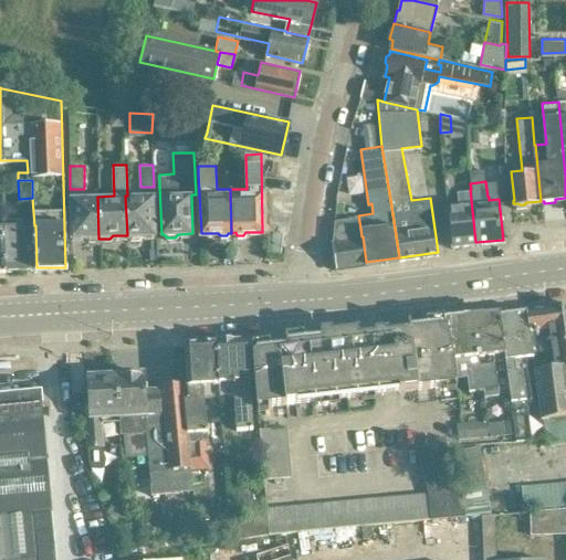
[(475,242),(470,189),(457,190),(458,203),(449,204),(452,244),(475,242)]
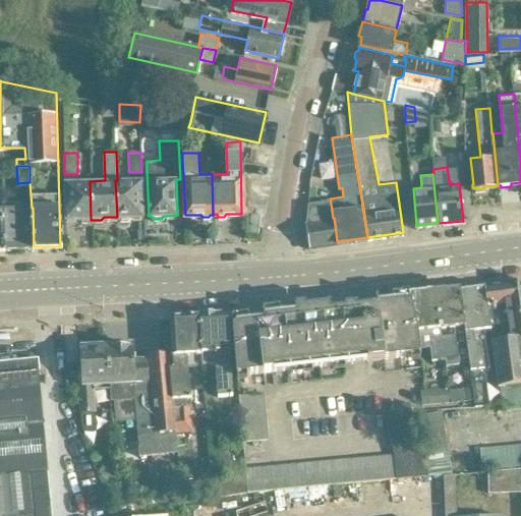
[(141,179),(117,180),(115,180),(117,217),(119,220),(126,219),(129,217),(142,216),(141,179)]
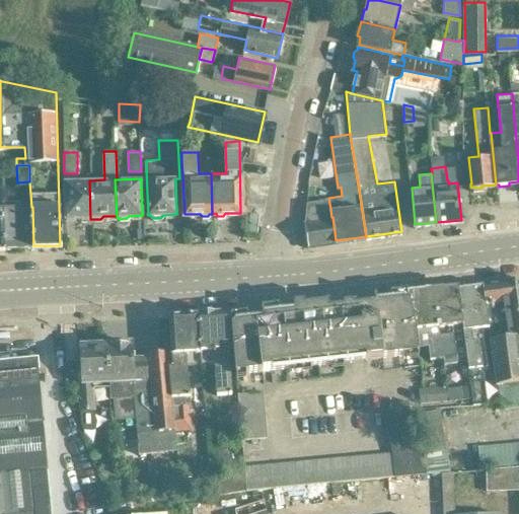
[(90,219),(89,180),(64,181),(65,218),(78,217),(80,220),(90,219)]
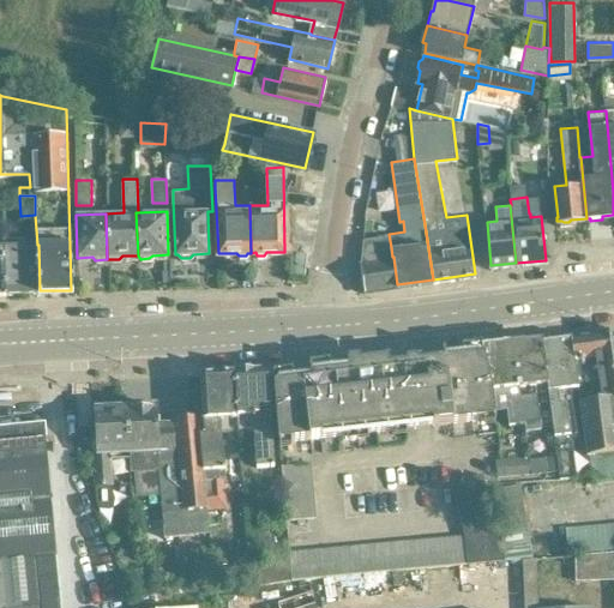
[(391,247),(389,234),(365,238),(360,262),(363,289),(397,284),(393,257),(392,257),(391,247)]
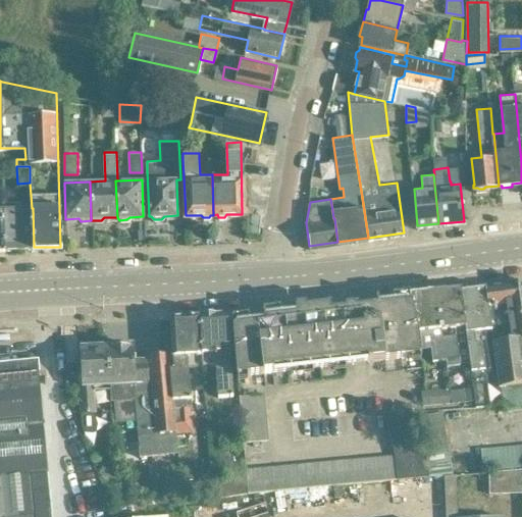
[(33,208),(32,208),(4,209),(5,248),(34,247),(33,208)]
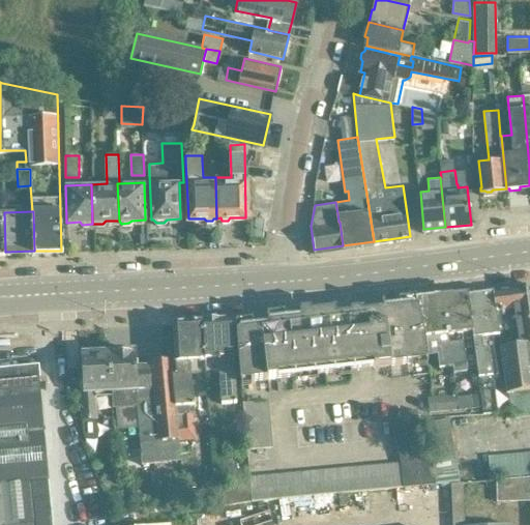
[(529,284),(517,286),(517,287),(511,288),(519,342),(501,344),(507,388),(529,385),(529,284)]
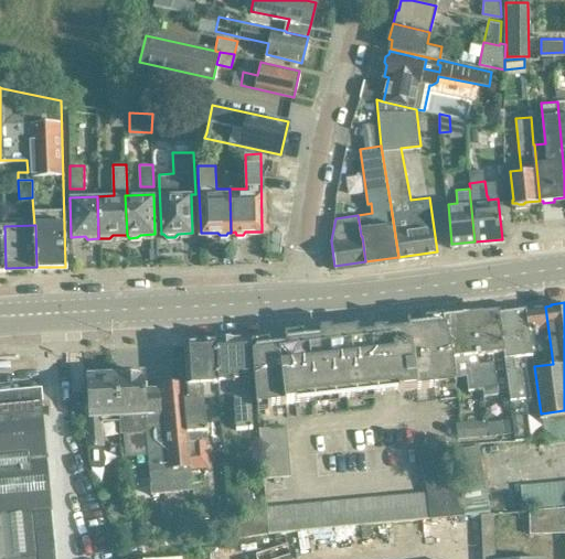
[(553,364),(545,307),(525,309),(531,353),(532,353),(534,366),(553,364)]
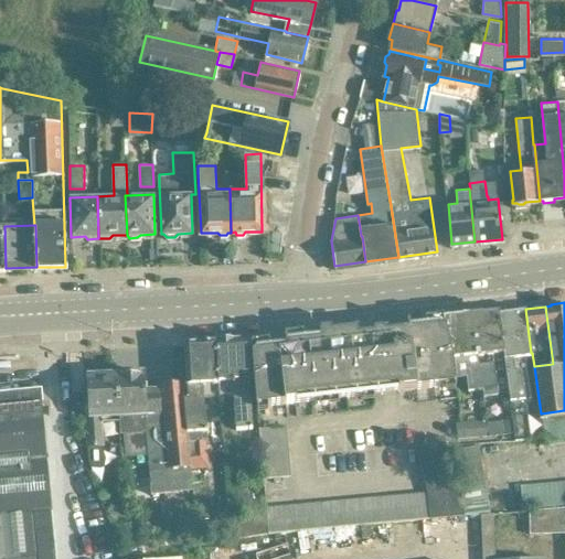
[(531,353),(525,309),(500,311),(499,310),(498,310),(508,385),(513,418),(514,431),(515,438),(531,437),(526,397),(531,396),(525,354),(531,353)]
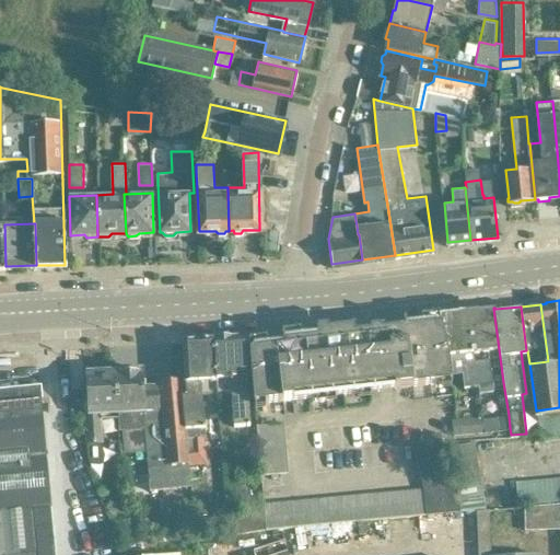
[(503,382),(493,308),(467,311),(478,385),(479,385),(480,392),(494,391),(493,383),(503,382)]
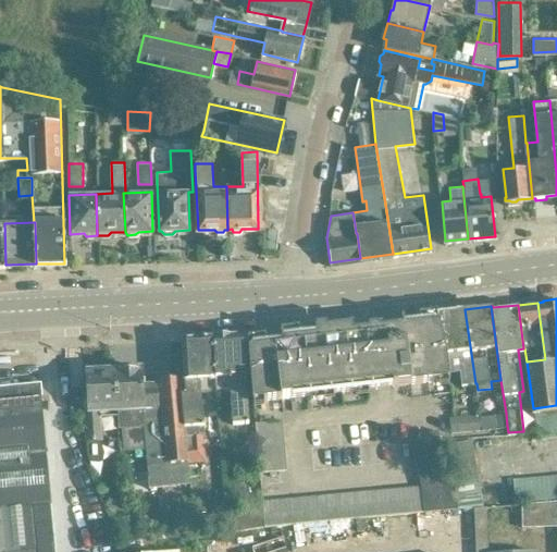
[(475,383),(465,309),(436,313),(450,371),(460,370),(461,384),(475,383)]
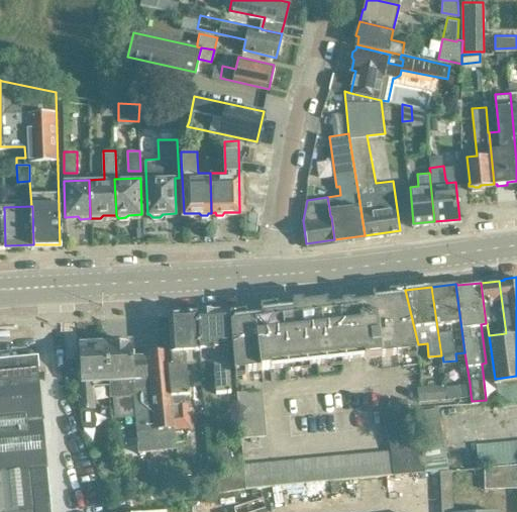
[(418,344),(405,290),(372,294),(373,300),(327,305),(327,299),(260,306),(261,311),(229,314),(235,370),(417,349),(417,345),(418,344)]
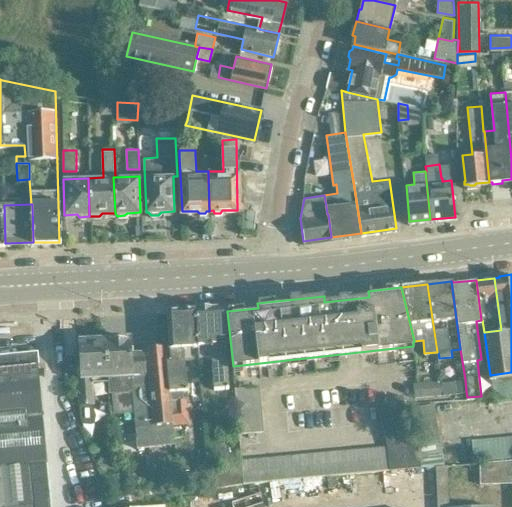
[(226,353),(222,306),(211,307),(208,304),(200,304),(196,308),(194,308),(197,356),(199,355),(211,354),(214,388),(228,386),(226,354),(226,353)]
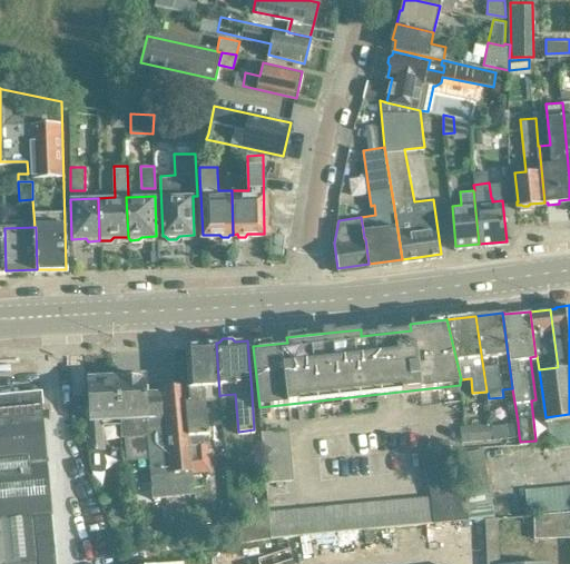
[(219,396),(216,343),(215,343),(209,343),(199,345),(186,346),(190,402),(186,402),(192,459),(204,458),(203,442),(205,442),(204,439),(209,439),(206,398),(219,396)]
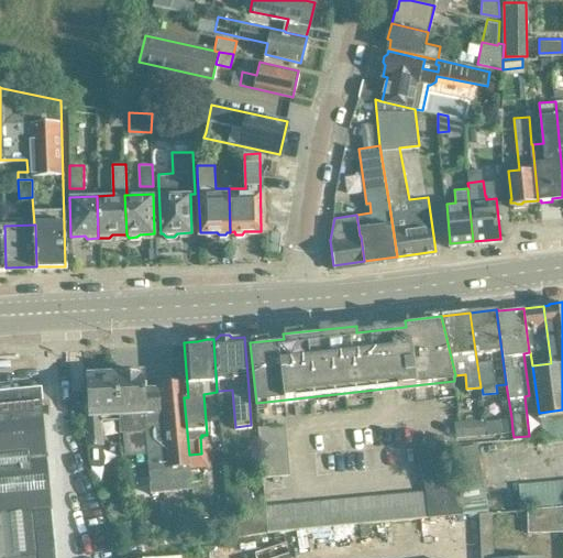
[(119,418),(116,372),(113,372),(110,369),(102,370),(100,372),(87,373),(89,402),(85,402),(87,444),(88,444),(91,456),(103,455),(102,442),(103,442),(102,418),(119,418)]
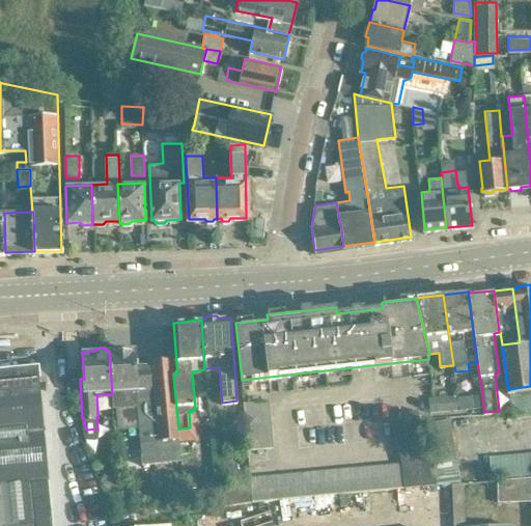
[(134,349),(109,351),(112,394),(114,406),(120,405),(122,424),(139,424),(135,387),(149,385),(148,363),(135,364),(134,349)]
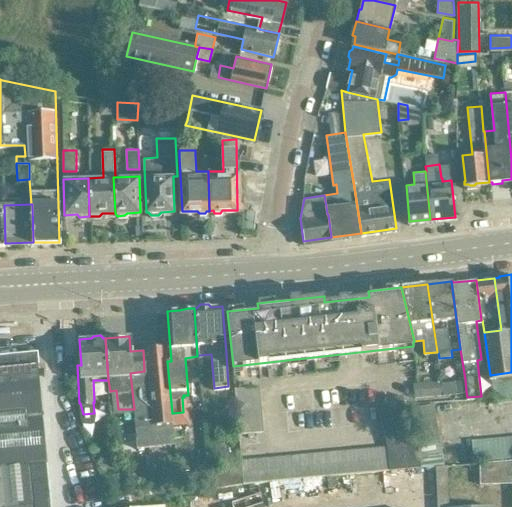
[(134,409),(137,446),(175,442),(172,413),(167,361),(166,343),(164,344),(147,345),(149,371),(144,371),(130,373),(134,409)]
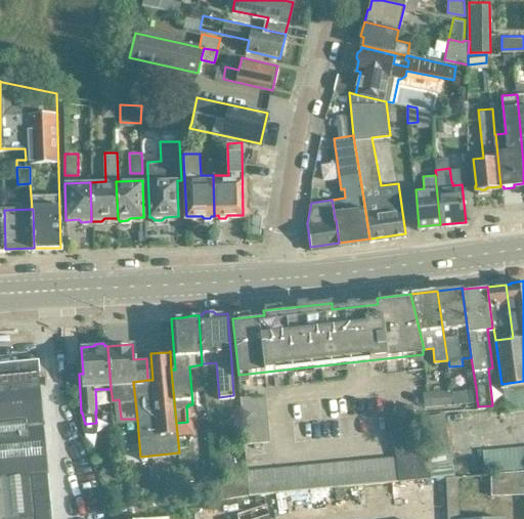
[(0,478),(48,476),(37,357),(0,360),(0,478)]
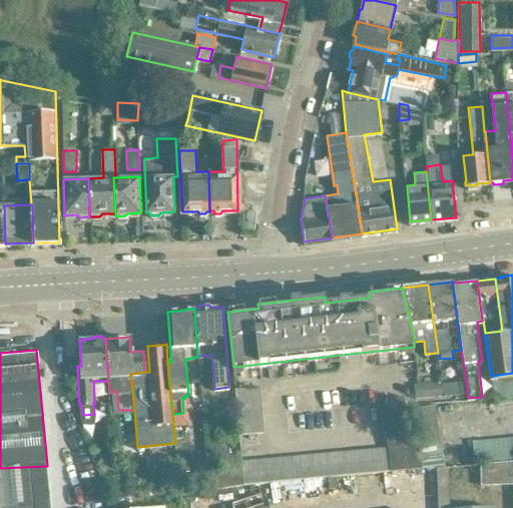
[(512,375),(503,376),(506,403),(512,401),(512,375)]
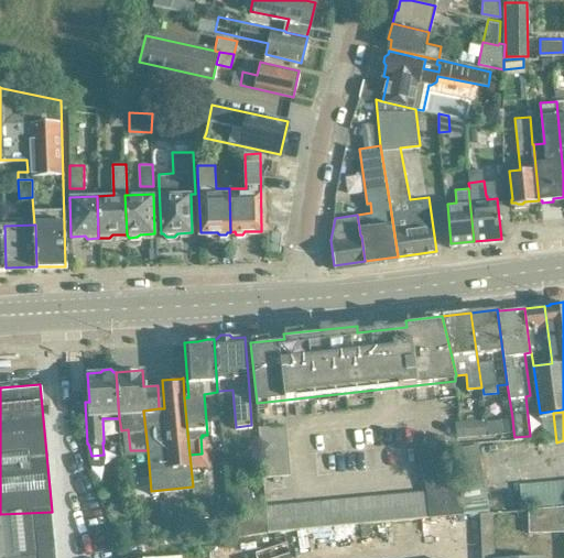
[(553,413),(541,415),(544,444),(556,442),(553,413)]
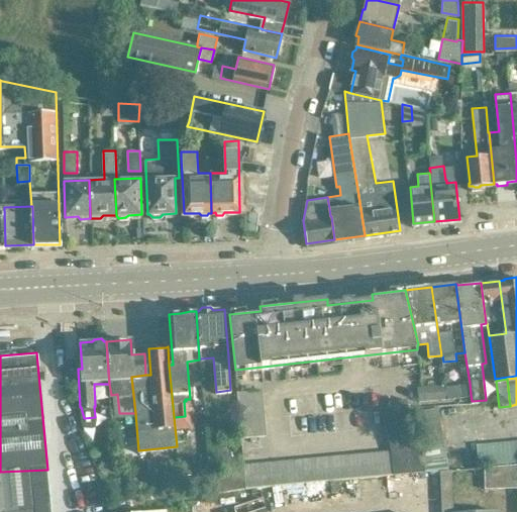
[(445,385),(445,382),(417,384),(419,399),(446,397),(445,385)]
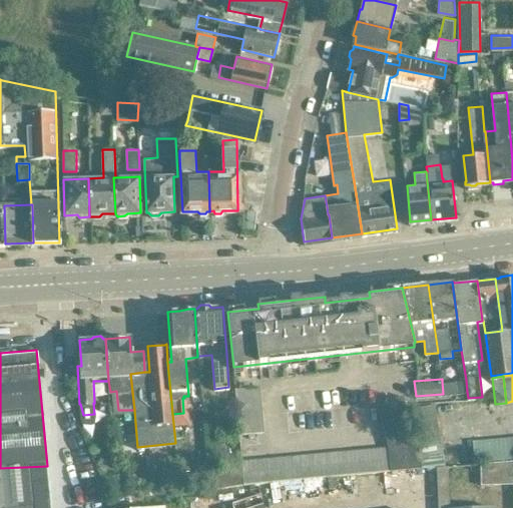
[(467,392),(466,380),(442,382),(443,394),(467,392)]
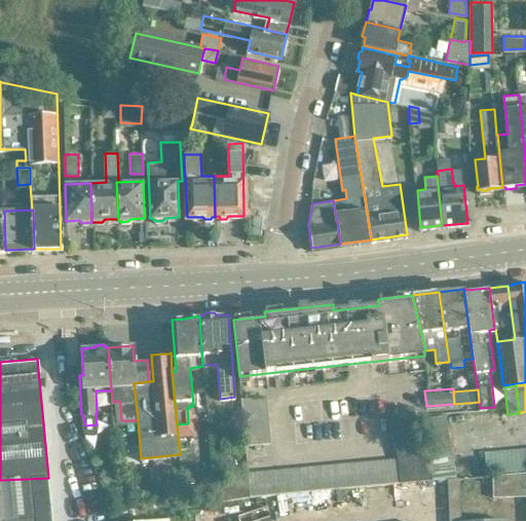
[(265,395),(240,397),(246,443),(269,441),(265,395)]
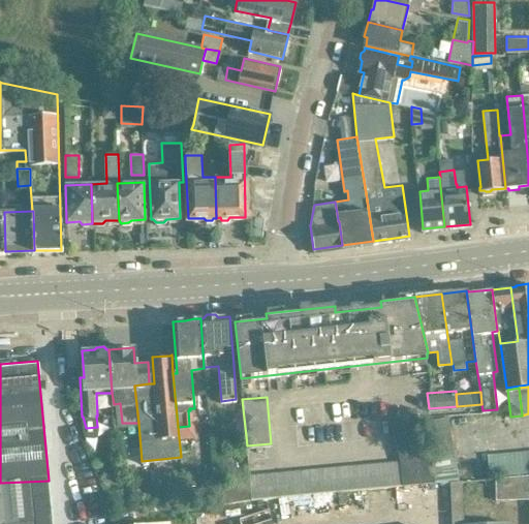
[(343,489),(425,481),(435,481),(425,441),(422,431),(417,414),(415,405),(397,410),(398,413),(390,417),(400,459),(249,473),(250,479),(248,479),(249,498),(255,497),(343,489)]
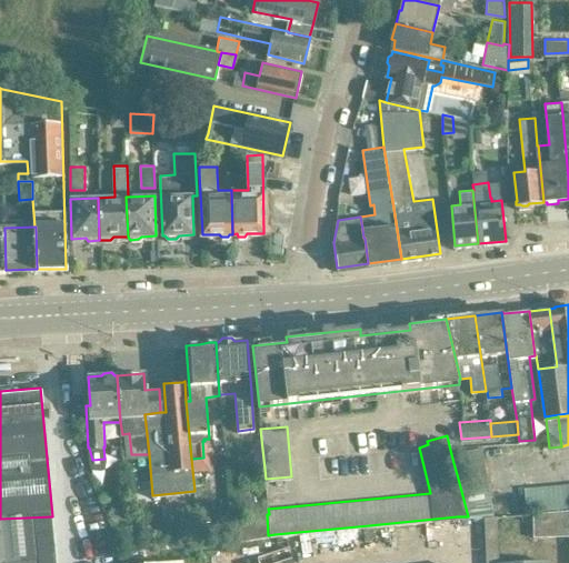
[(482,445),(457,450),(469,516),(485,516),(493,515),(493,514),(482,445)]
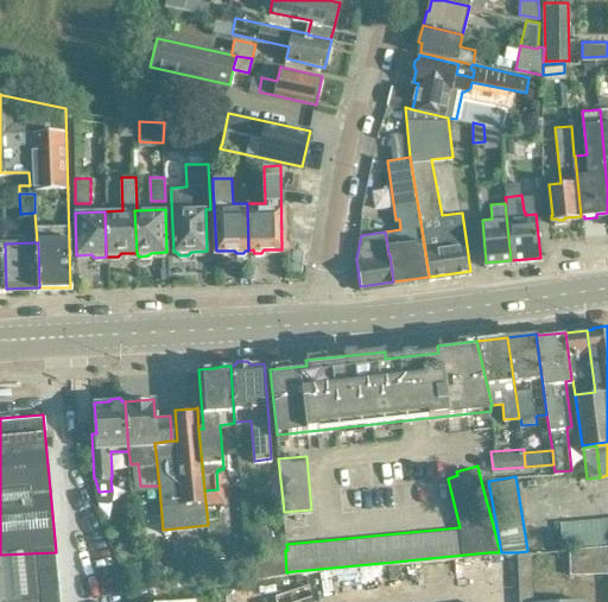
[(607,514),(559,520),(562,545),(607,540),(607,514)]
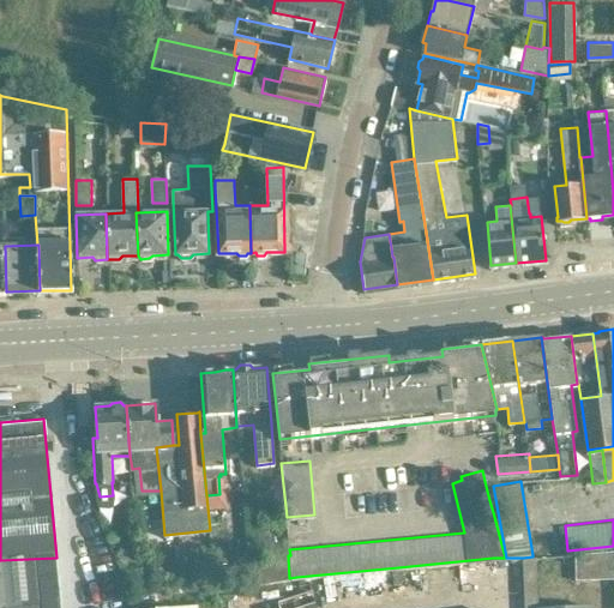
[(613,576),(613,548),(609,549),(597,551),(584,552),(575,552),(576,578),(613,576)]
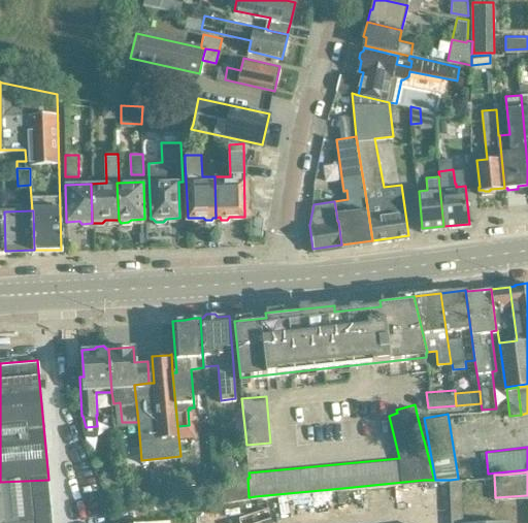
[(249,497),(248,478),(215,483),(217,502),(249,497)]
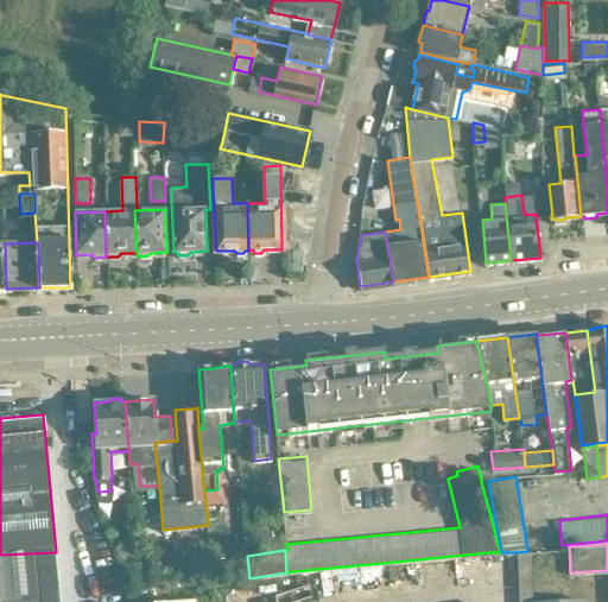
[(518,552),(520,601),(586,601),(587,599),(532,601),(531,551),(527,551),(518,552)]
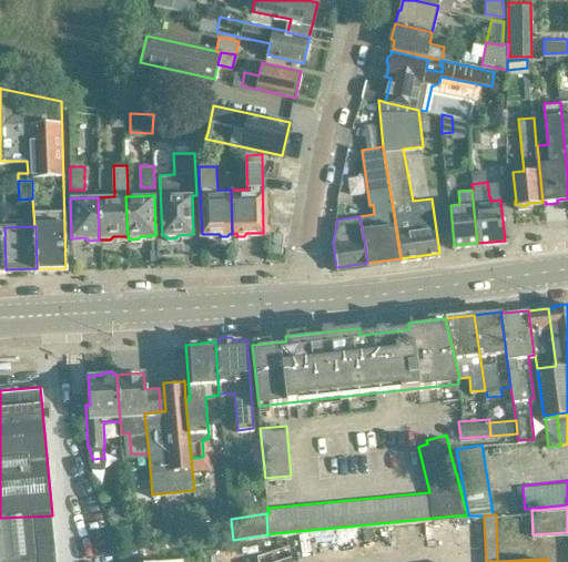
[(56,561),(52,515),(0,518),(0,561),(56,561)]
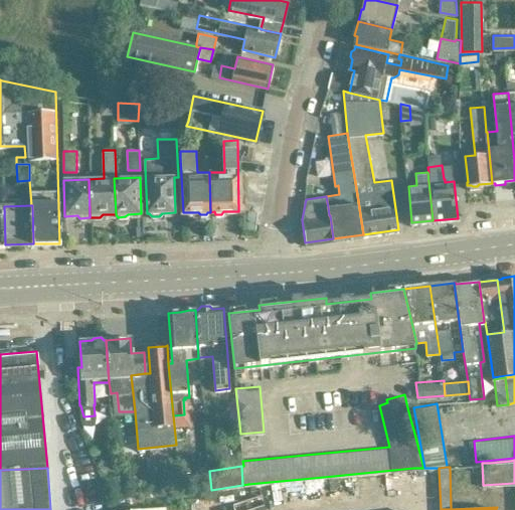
[(211,490),(209,471),(180,475),(182,493),(211,490)]
